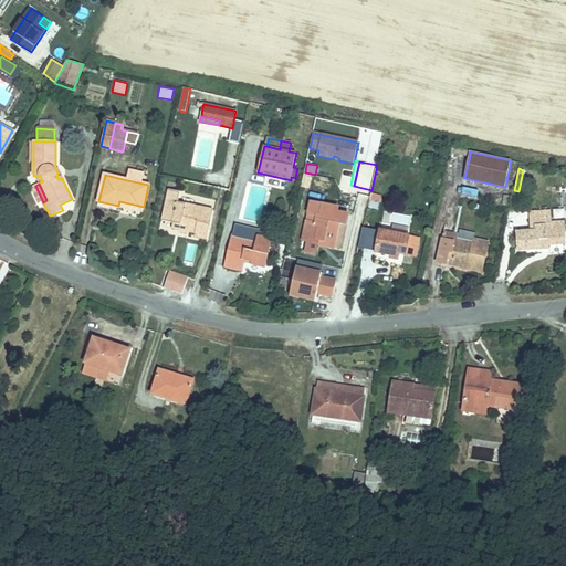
[(170,189),(170,190),(168,201),(167,207),(166,207),(163,220),(173,222),(173,228),(195,232),(195,237),(207,239),(213,210),(178,202),(180,191),(170,189)]
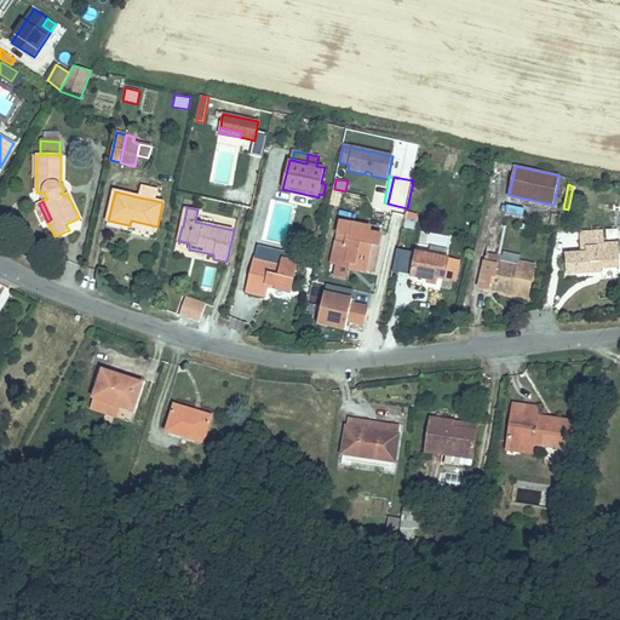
[(414,229),(417,213),(405,211),(402,227),(414,229)]
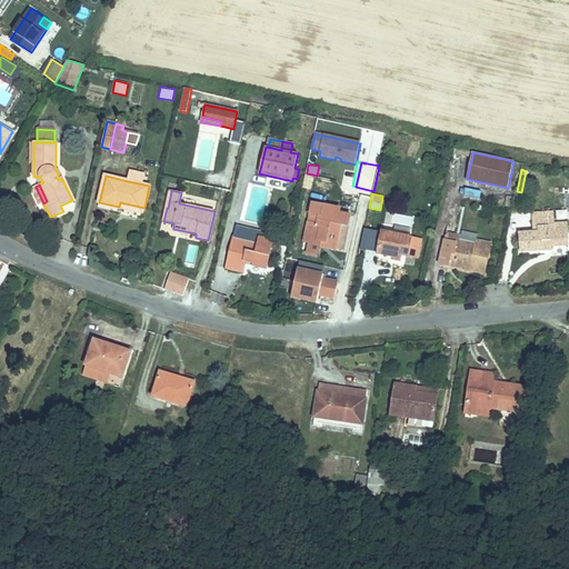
[(505,207),(512,208),(515,197),(507,196),(505,207)]
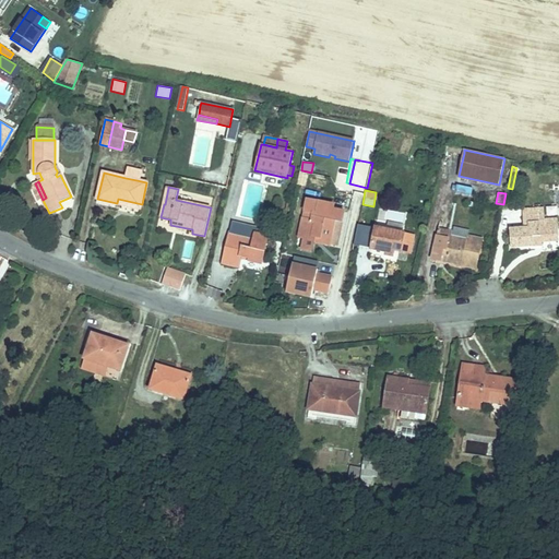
[(118,199),(117,203),(141,209),(142,204),(118,199)]
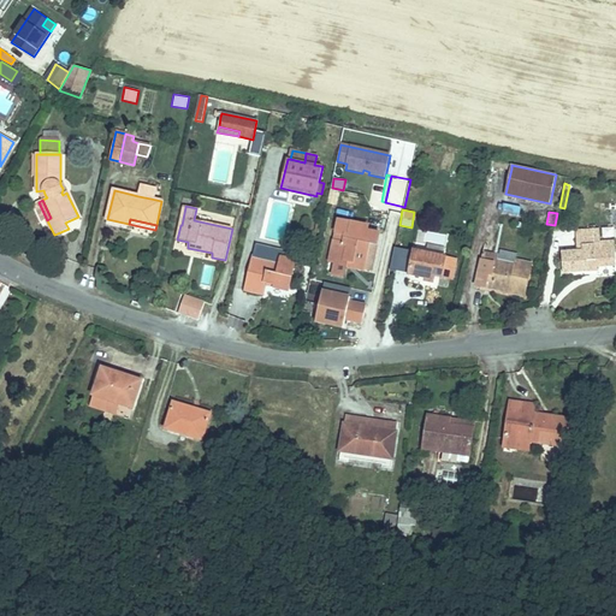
[(356,268),(365,271),(371,243),(378,244),(380,234),(367,231),(368,226),(357,224),(356,227),(349,226),(350,223),(339,220),(330,262),(336,264),(333,274),(344,277),(348,261),(357,264),(356,268)]
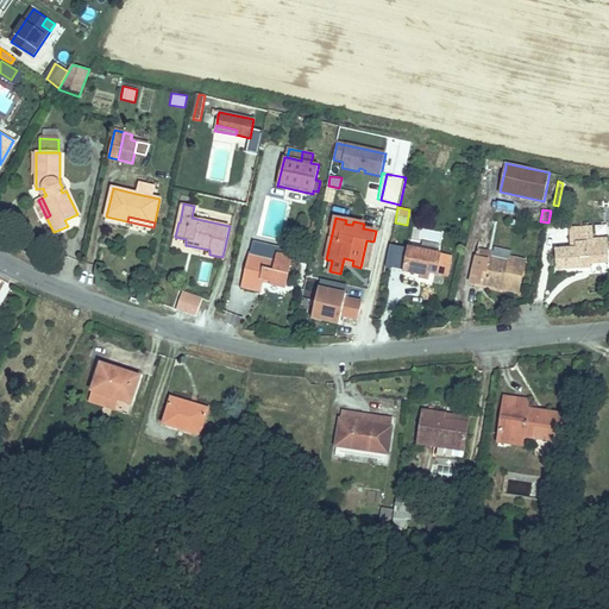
[(571,249),(556,250),(557,270),(582,269),(582,264),(590,264),(608,262),(608,258),(608,238),(594,239),(592,227),(570,228),(571,244),(576,243),(577,249),(571,249)]
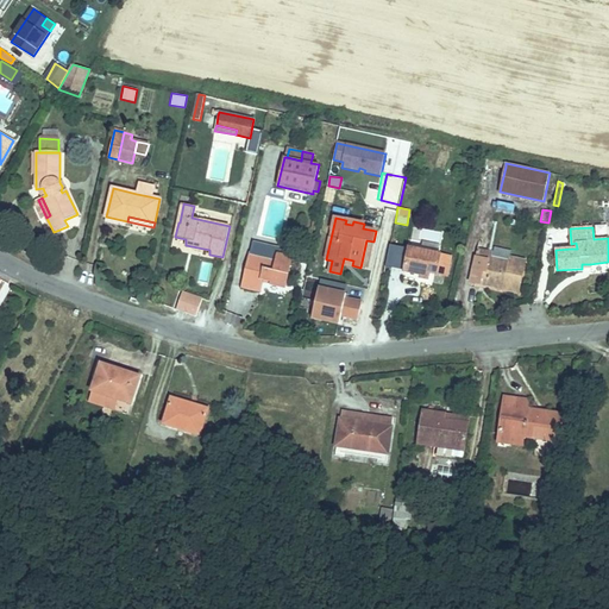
[(374,242),(366,240),(360,268),(368,269),(374,242)]
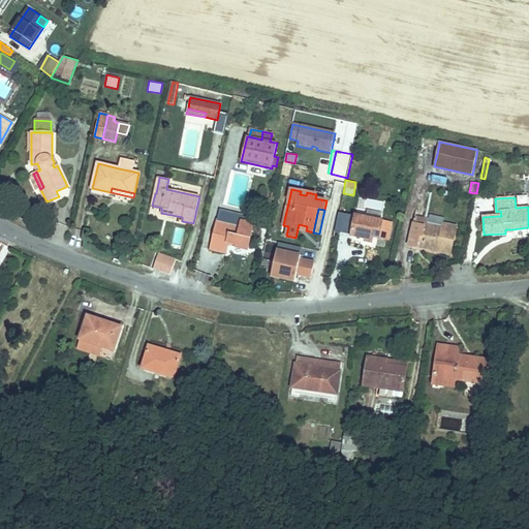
[(218,220),(212,249),(226,252),(228,244),(248,249),(253,224),(242,221),(243,215),(220,210),(218,220)]
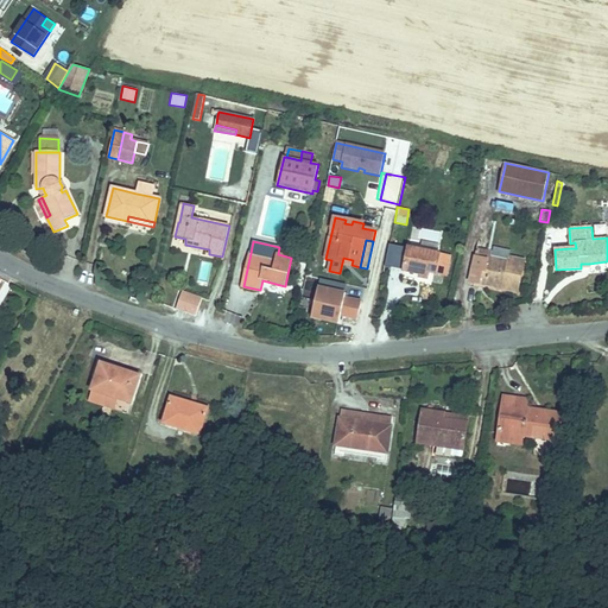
[(477,247),(469,282),(518,292),(525,260),(510,257),(511,251),(494,246),(493,251),(477,247)]
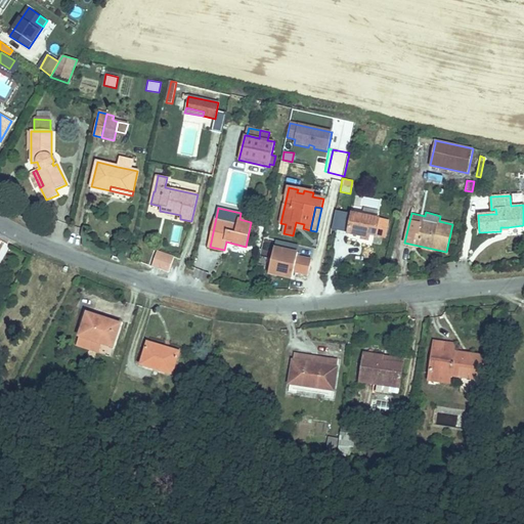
[(388,220),(352,213),(348,233),(362,236),(362,238),(368,239),(369,233),(385,237),(388,220)]
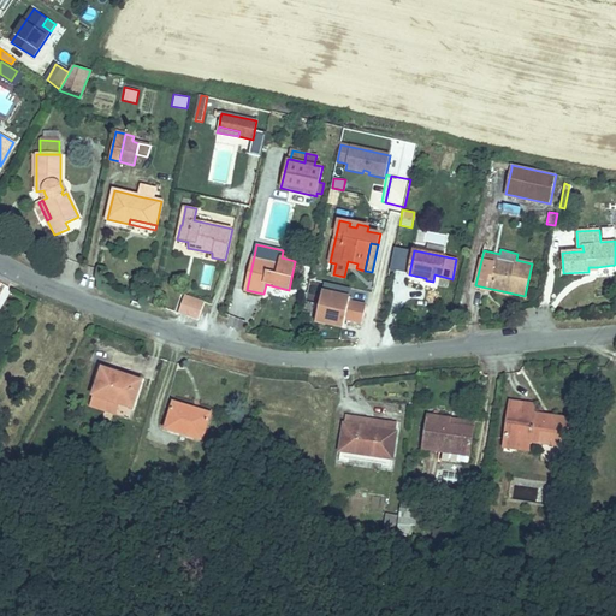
[(323,291),(315,323),(343,329),(345,320),(362,324),(366,306),(349,302),(350,297),(323,291)]
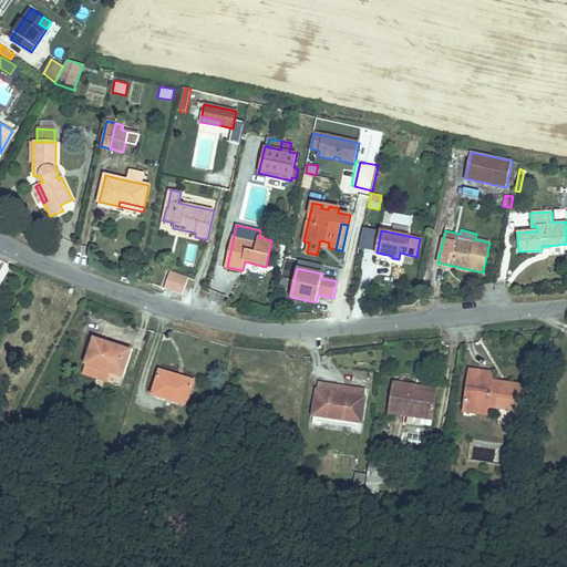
[(183,295),(188,278),(169,271),(164,288),(183,295)]
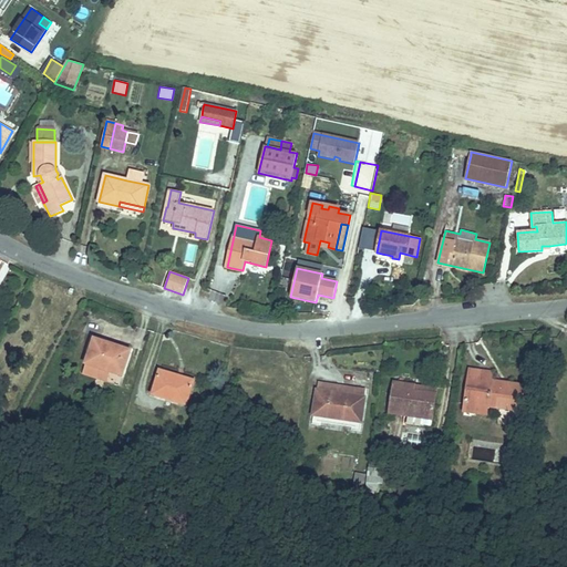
[(86,351),(90,352),(94,340),(114,347),(113,349),(117,351),(119,347),(131,351),(132,348),(91,334),(86,351)]
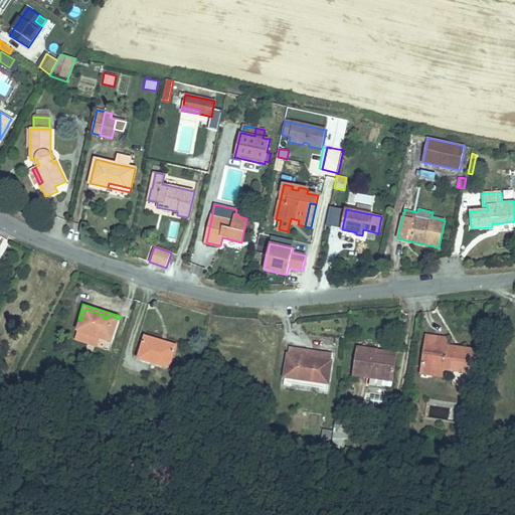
[(79,331),(100,338),(111,341),(119,319),(108,315),(107,319),(103,317),(104,315),(86,309),(81,320),(78,330),(79,331)]
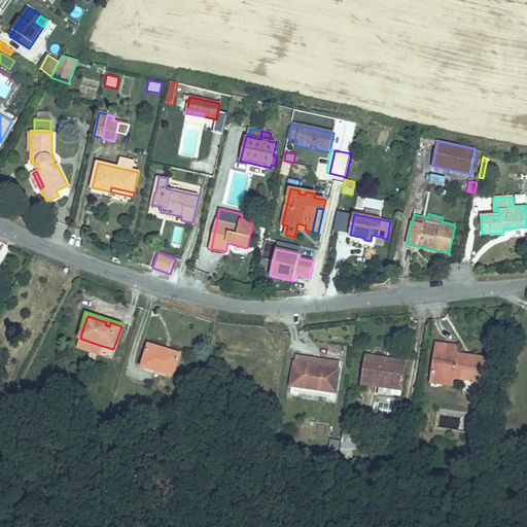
[(102,346),(81,339),(78,348),(99,354),(102,346)]
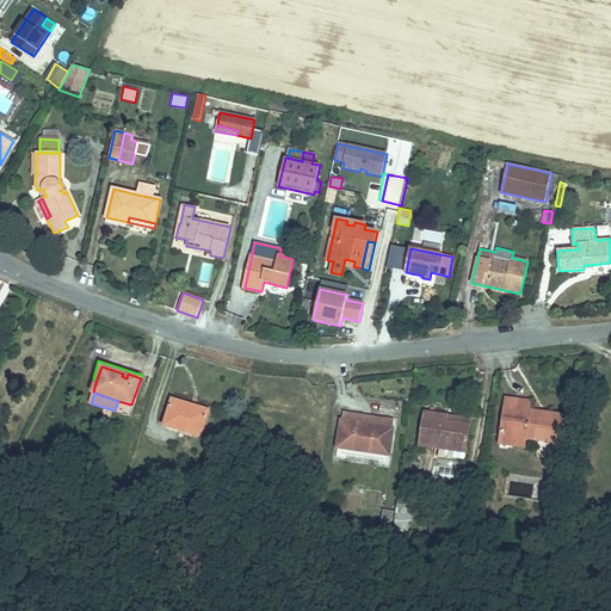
[(501,434),(500,443),(513,445),(514,436),(525,437),(562,443),(566,417),(547,414),(545,418),(528,415),(529,411),(530,402),(519,401),(507,399),(501,434)]
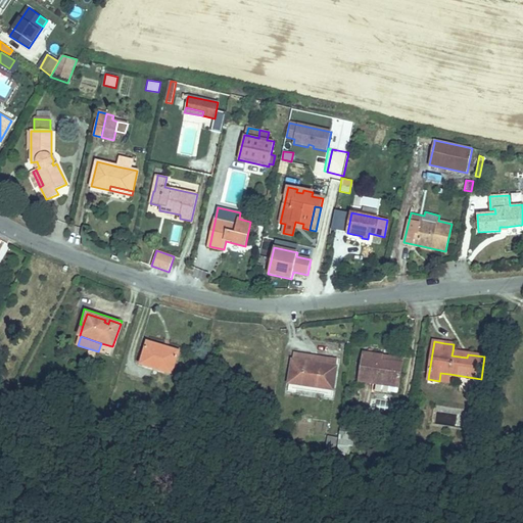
[(147,342),(141,364),(173,373),(179,351),(147,342)]
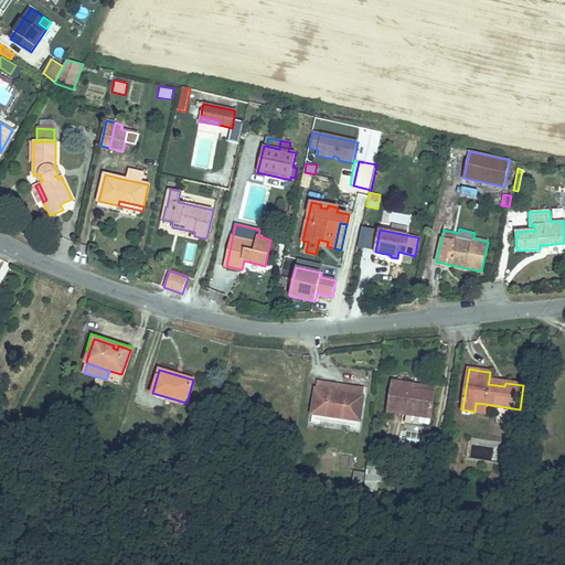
[(413,384),(393,381),(388,412),(407,414),(406,422),(429,425),(434,393),(412,390),(413,384)]
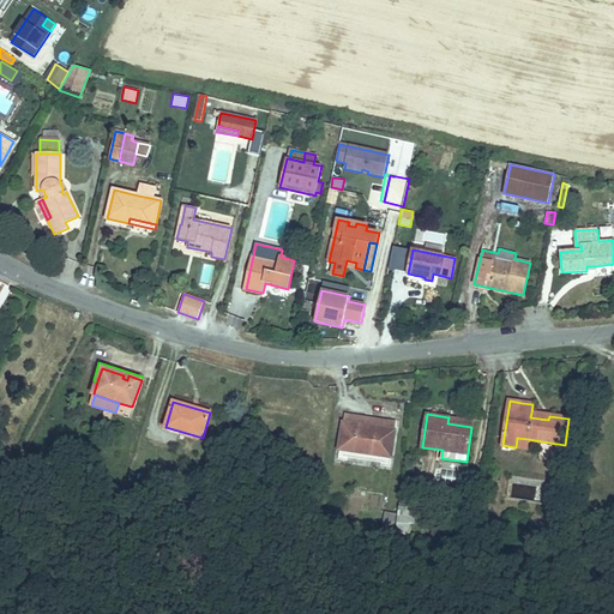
[(344,415),(339,450),(391,457),(396,422),(344,415)]
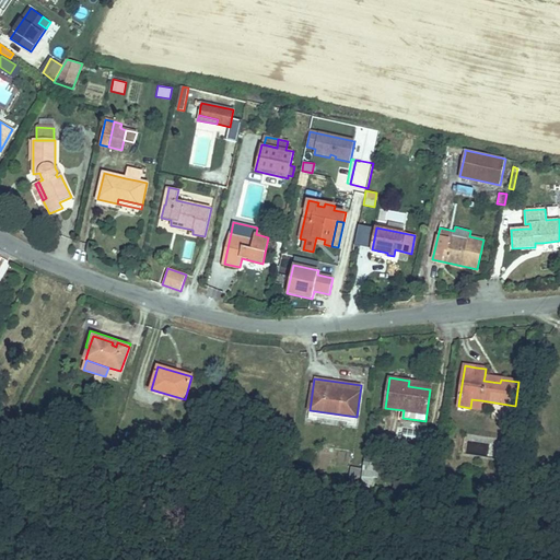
[(409,381),(408,386),(430,389),(431,384),(409,381)]
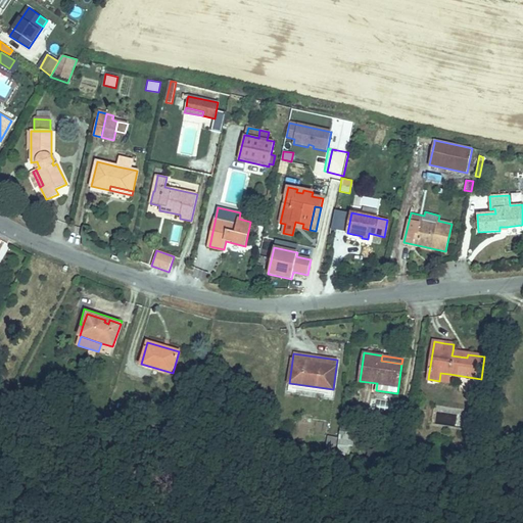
[(440,373),(439,381),(448,382),(449,374),(440,373)]
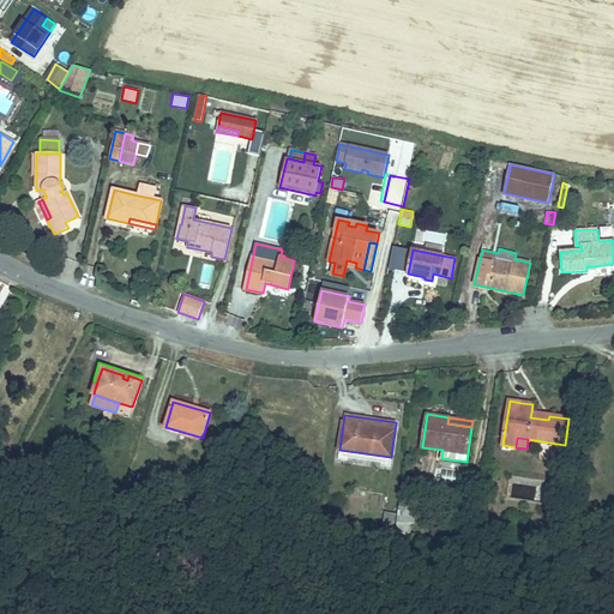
[(224,459),(223,474),(232,475),(234,461),(224,459)]
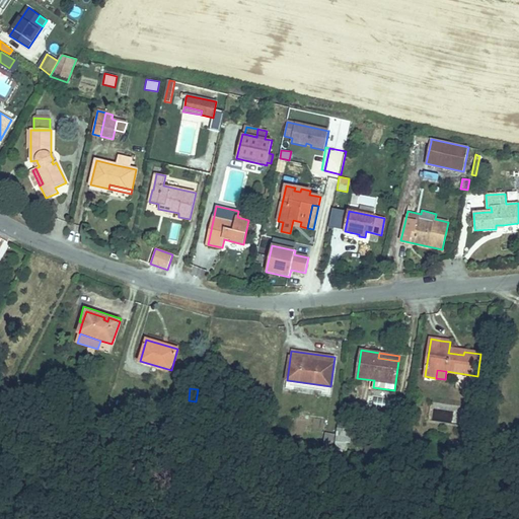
[(351,418),(340,417),(335,448),(334,458),(342,459),(343,449),(344,449),(345,441),(350,442),(350,438),(355,439),(357,431),(352,430),(353,423),(350,423),(351,418)]
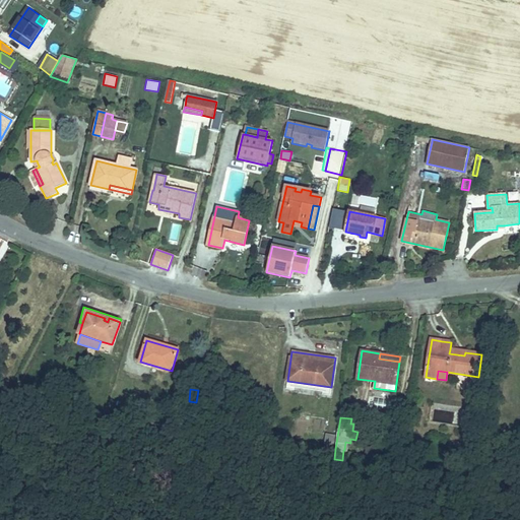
[(324,448),(333,449),(334,437),(326,435),(324,448)]
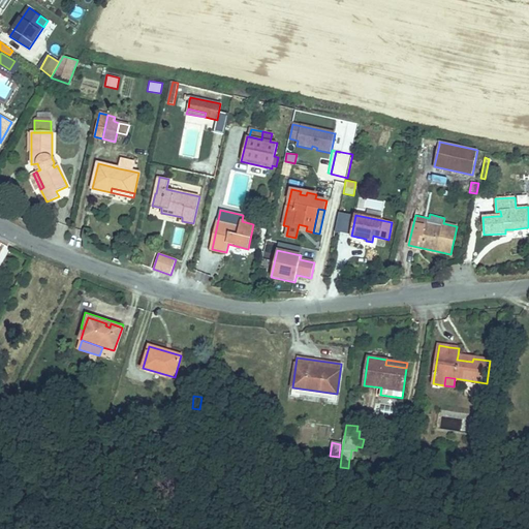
[(339,457),(330,456),(329,465),(340,467),(341,457),(339,457)]
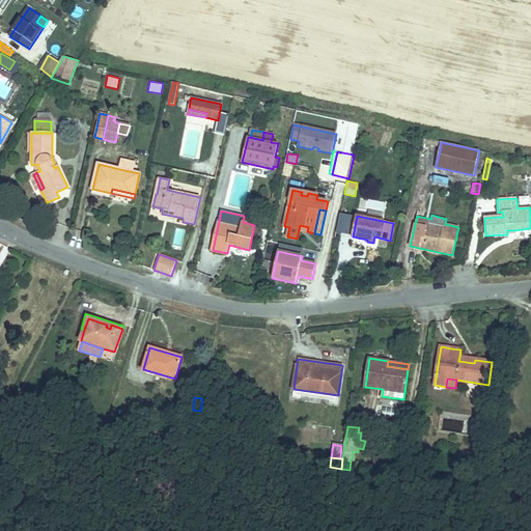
[(388,459),(373,457),(372,470),(386,472),(388,459)]
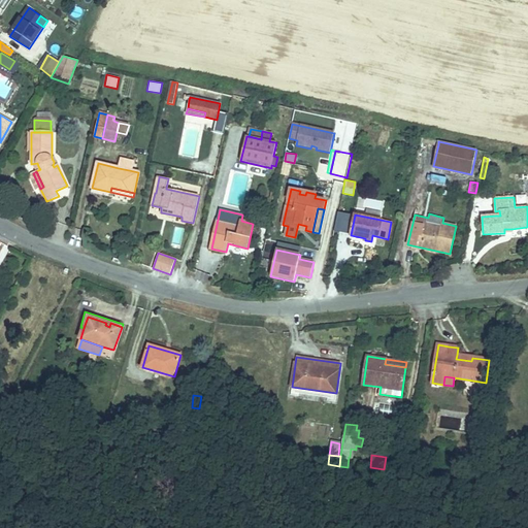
[(367,498),(358,499),(358,509),(368,508),(367,498)]
